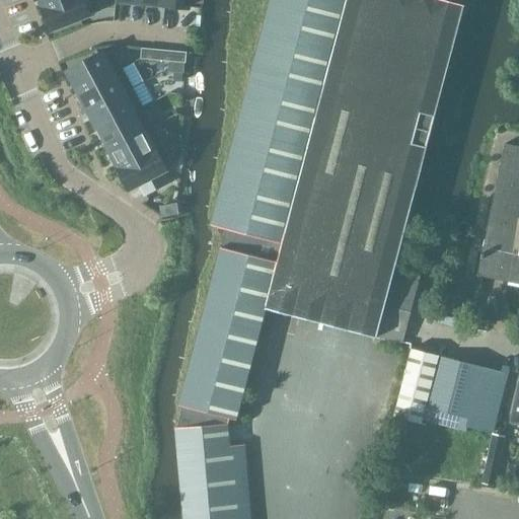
[(40,0),(44,10),(68,0),(40,0)]
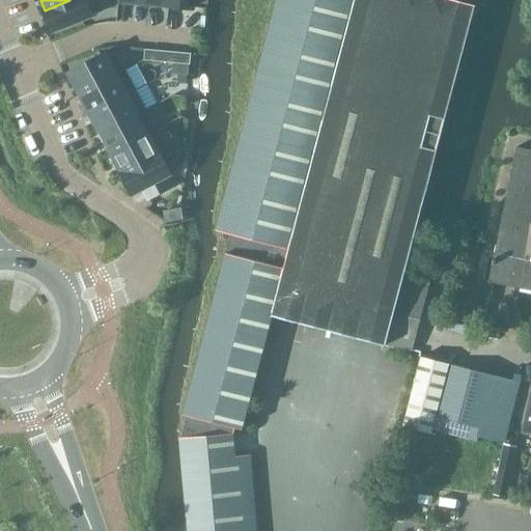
[(70,0),(45,10),(53,32),(92,17),(85,0),(70,0)]
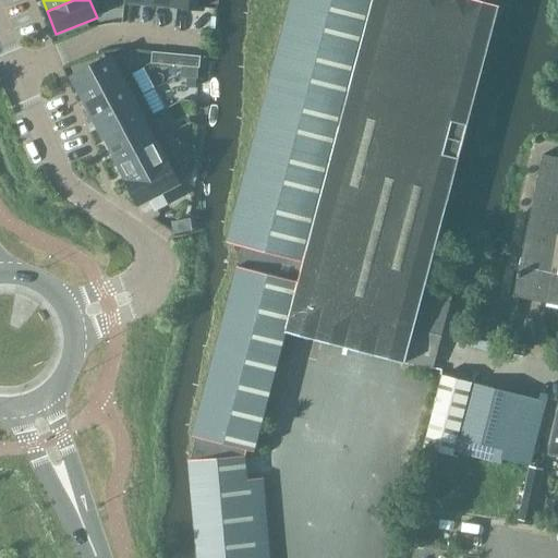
[(178,0),(178,7),(203,9),(203,2),(203,0),(178,0)]
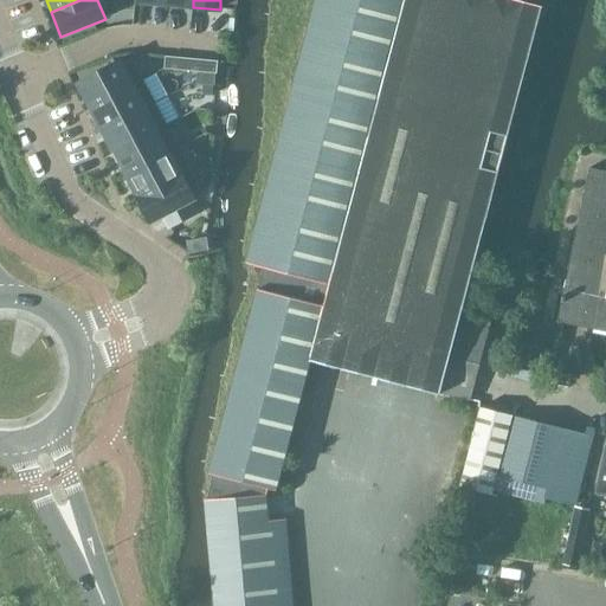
[(295,0),(296,10),(287,11),(289,34),(330,31),(327,0),(295,0)]
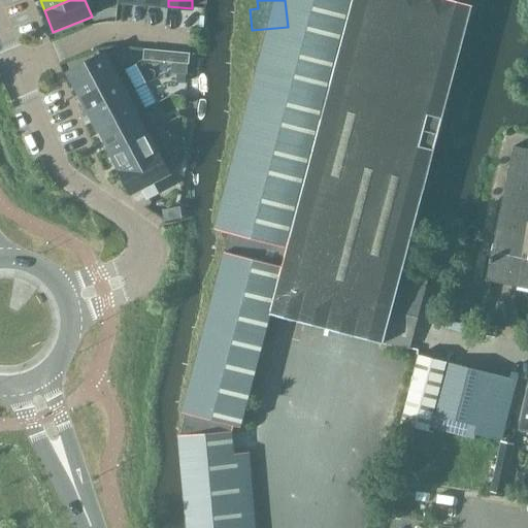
[(343,0),(315,0),(316,29),(344,28),(343,0)]
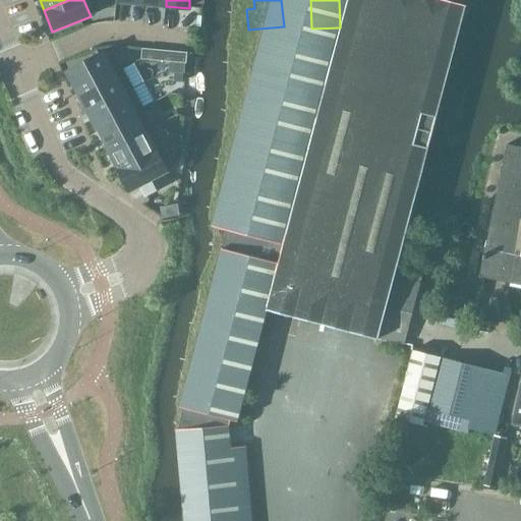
[(367,0),(339,0),(340,27),(368,27),(367,0)]
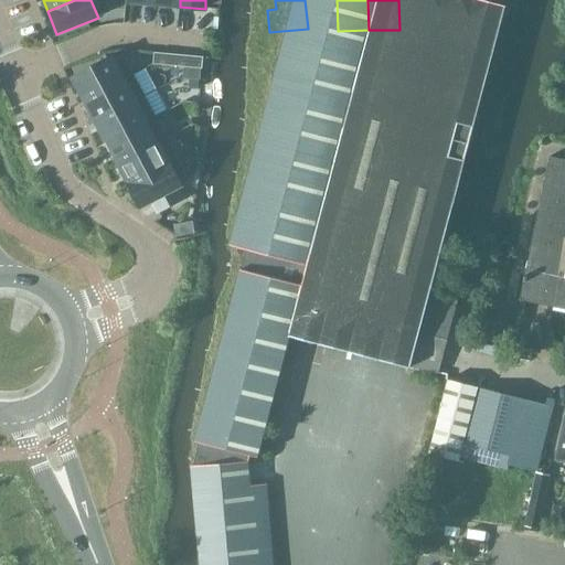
[(443,0),(443,12),(483,13),(483,28),(509,28),(509,12),(489,11),(489,0),(443,0)]
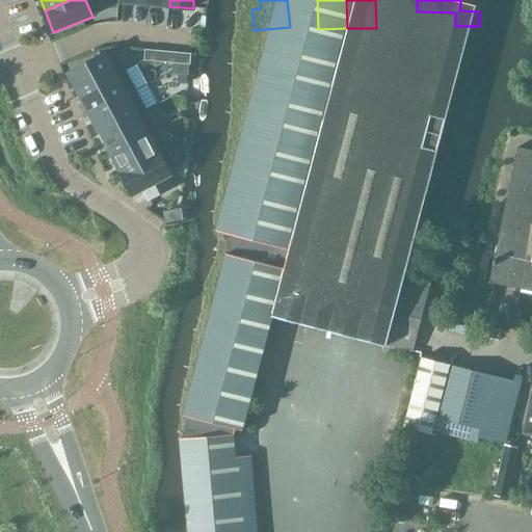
[(455,26),(454,41),(479,42),(480,26),(479,26),(455,26)]
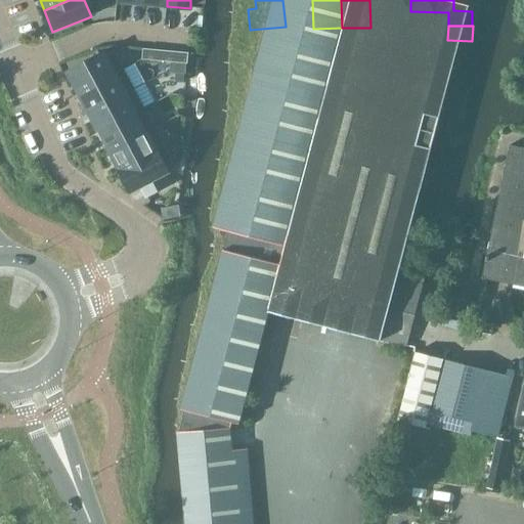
[(409,41),(404,69),(447,76),(451,47),(409,41)]
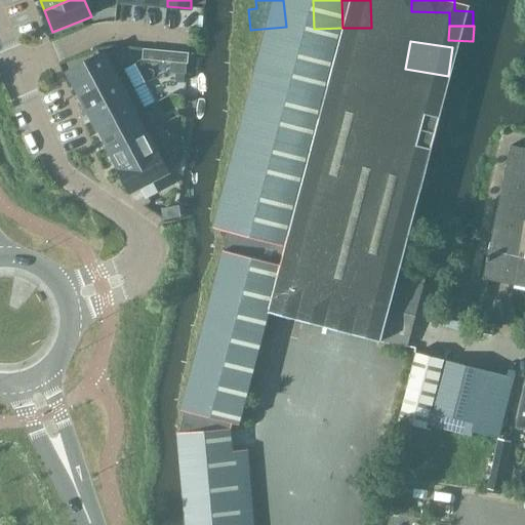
[(114,49),(69,74),(79,93),(124,70),(114,49)]
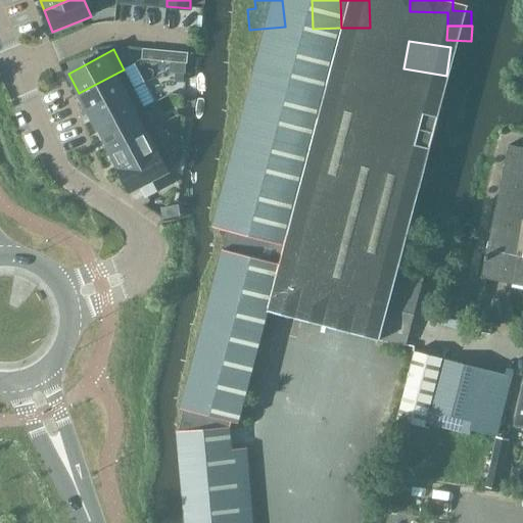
[(143,49),(142,60),(188,64),(188,53),(143,49)]
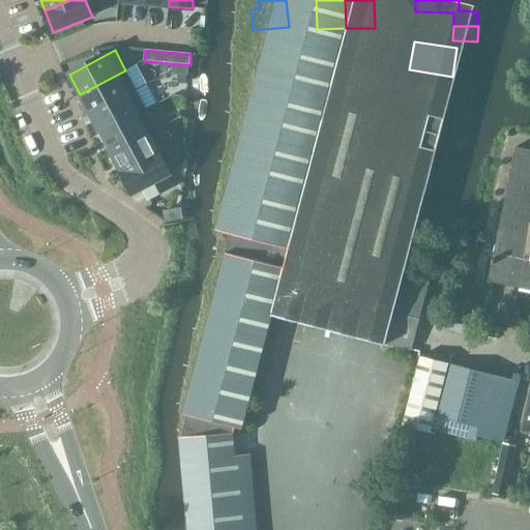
[(409,69),(404,97),(424,101),(422,115),(446,118),(452,77),(409,69)]
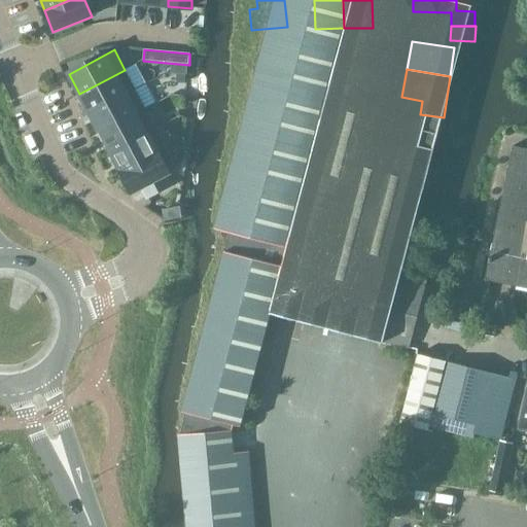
[(125,70),(79,94),(90,113),(135,90),(125,70)]
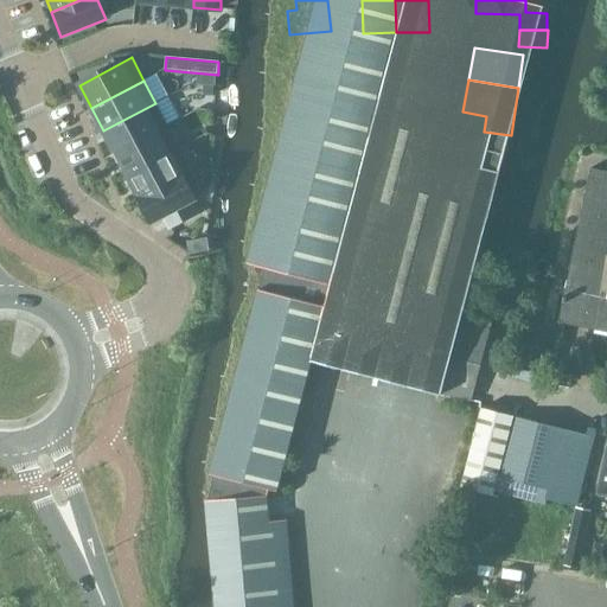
[(155,103),(103,131),(115,153),(167,126),(155,103)]
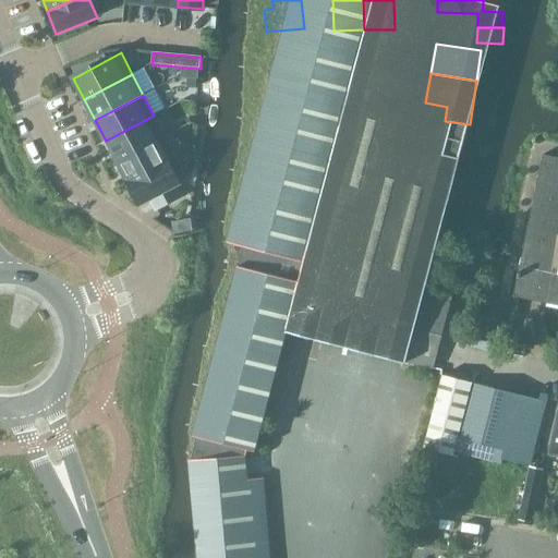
[(256,96),(254,106),(268,108),(269,99),(256,96)]
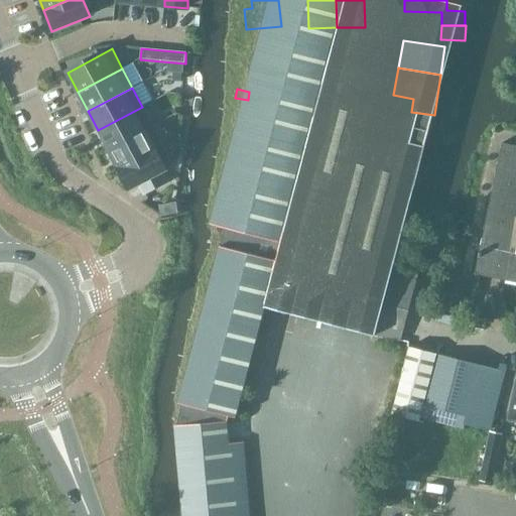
[(249,92),(248,100),(260,102),(261,94),(249,92)]
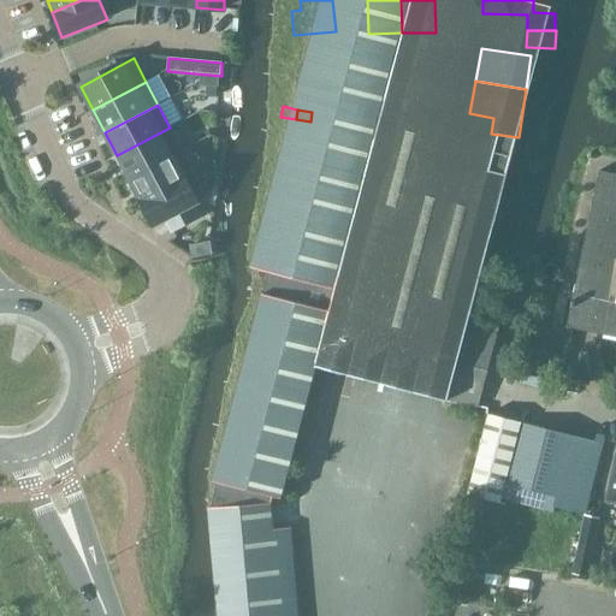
[(312,112),(311,122),(321,124),(324,125),(326,114),(312,112)]
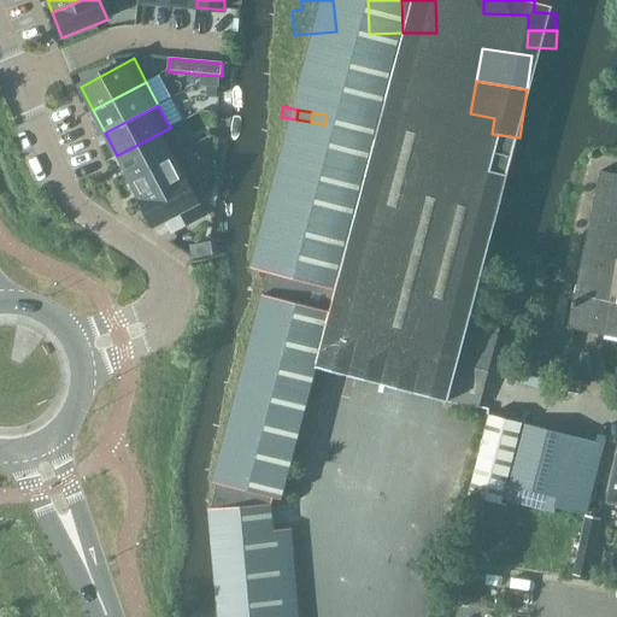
[(327,115),(324,125),(339,128),(341,117),(327,115)]
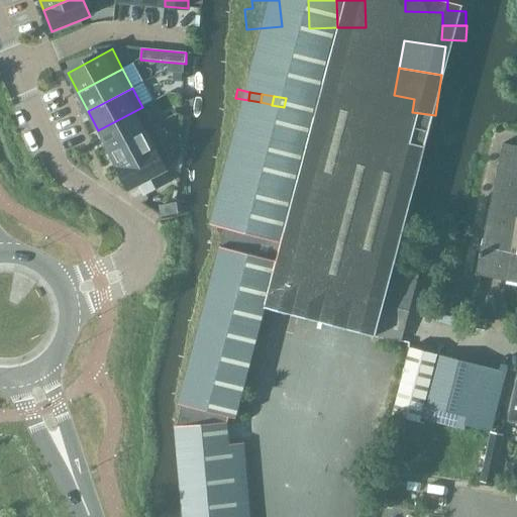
[(286,98),(284,107),(297,109),(298,101),(286,98)]
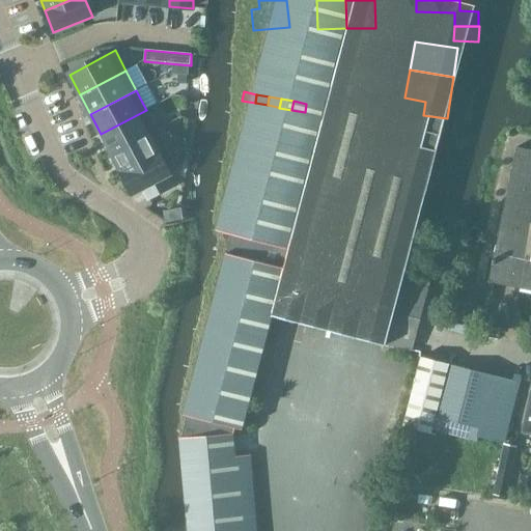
[(277,107),(273,130),(312,137),(318,104),(307,102),(306,104),(305,112),(291,110),(279,108),(277,107)]
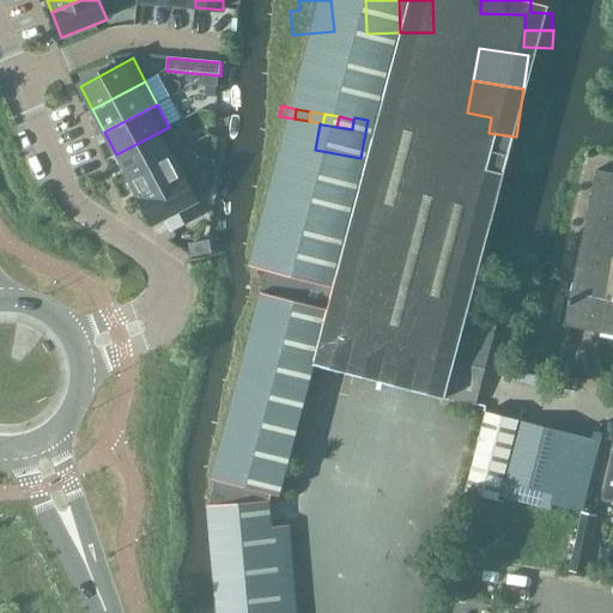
[(169,127),(116,155),(129,180),(182,151),(169,127)]
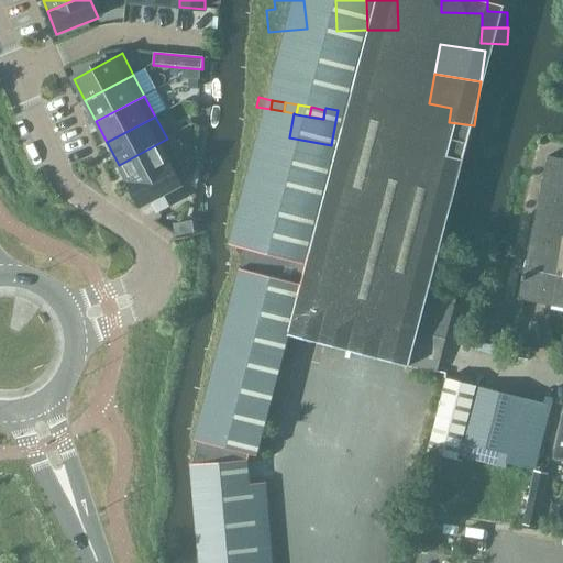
[(448,122),(445,138),(471,142),(474,127),(448,122)]
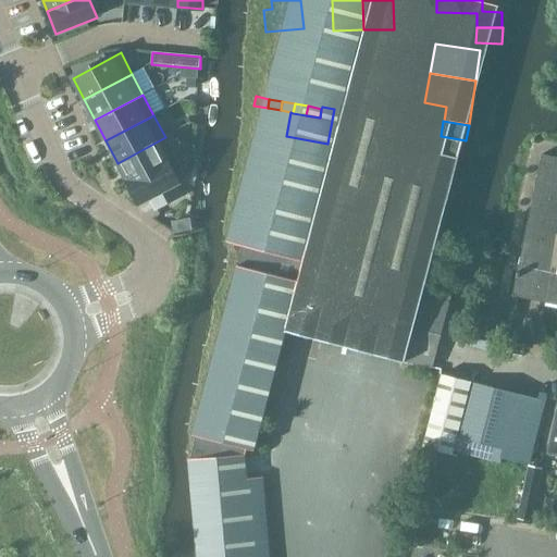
[(397,128),(393,153),(395,153),(435,160),(440,135),(397,128)]
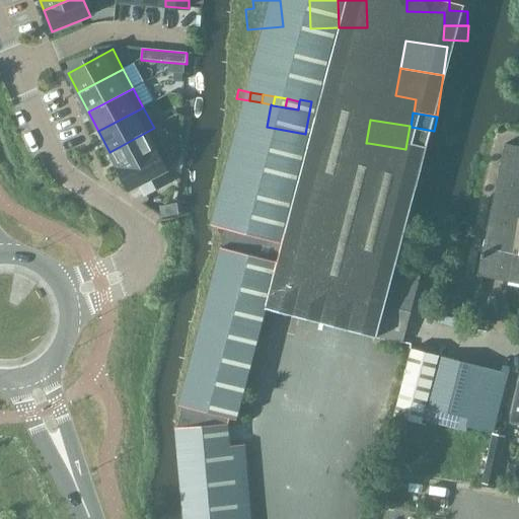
[(267,127),(262,149),(301,156),(305,134),(267,127)]
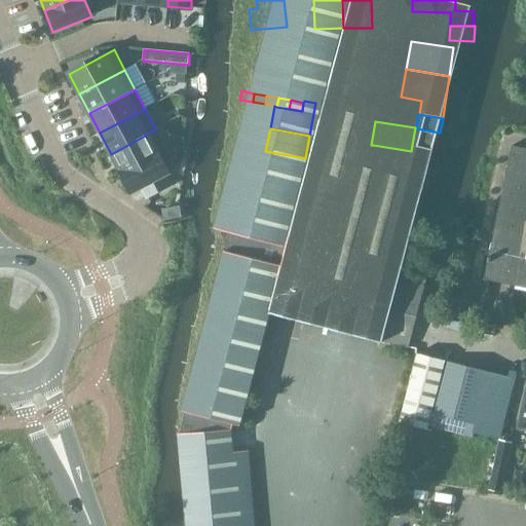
[(156,129),(111,154),(120,171),(165,147),(156,129)]
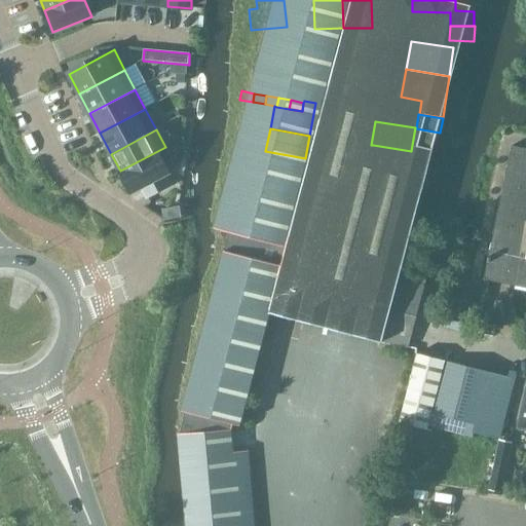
[(373,145),(369,167),(409,174),(411,151),(373,145)]
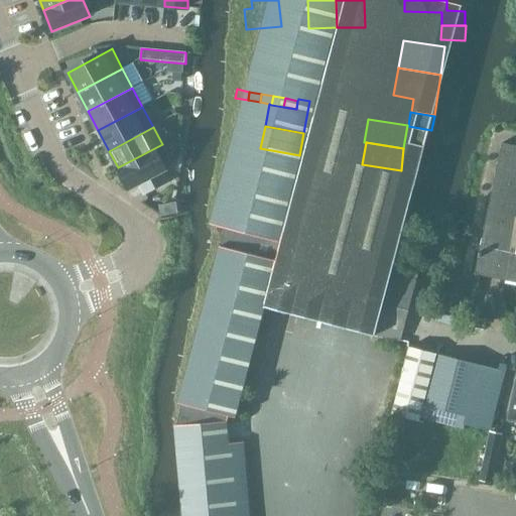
[(515,146),(502,143),(475,274),(515,282),(515,146)]
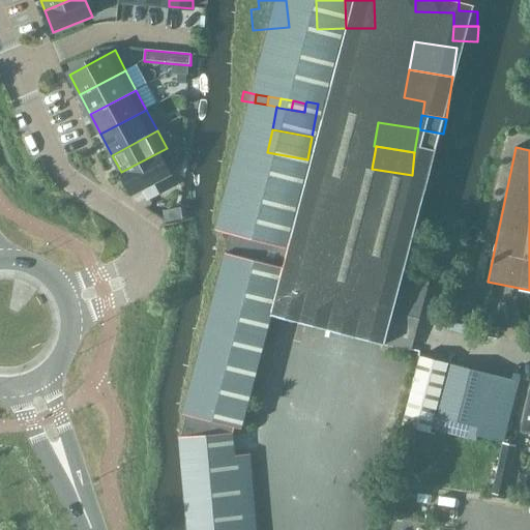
[(167,148),(121,172),(133,195),(143,188),(149,200),(171,188),(166,177),(170,175),(159,155),(168,150),(167,148)]
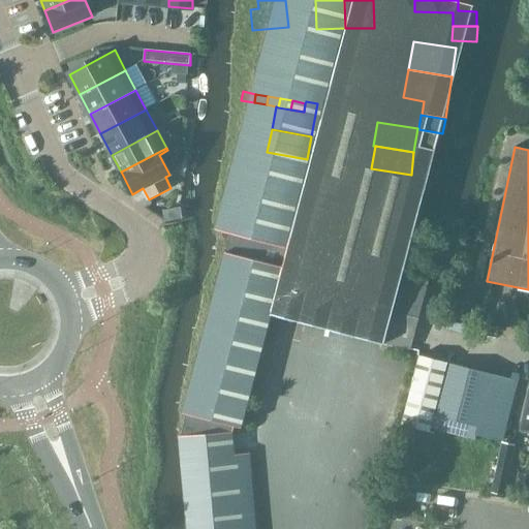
[(267,152),(262,174),(303,181),(307,159),(267,152)]
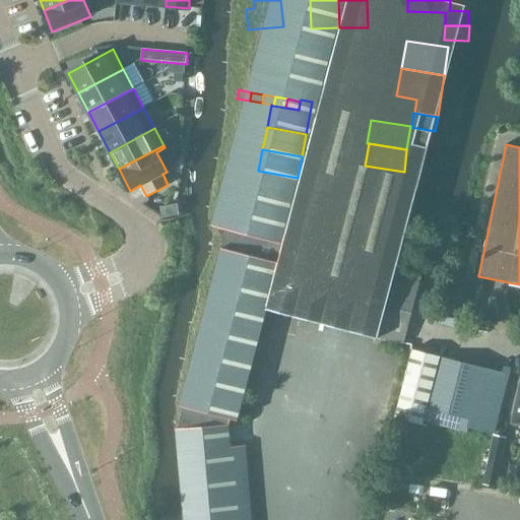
[(365,166),(361,187),(400,193),(404,172),(365,166)]
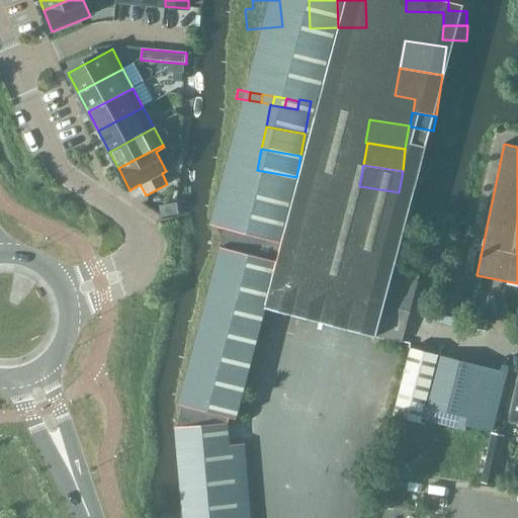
[(257,170),(253,192),(292,200),(296,177),(257,170)]
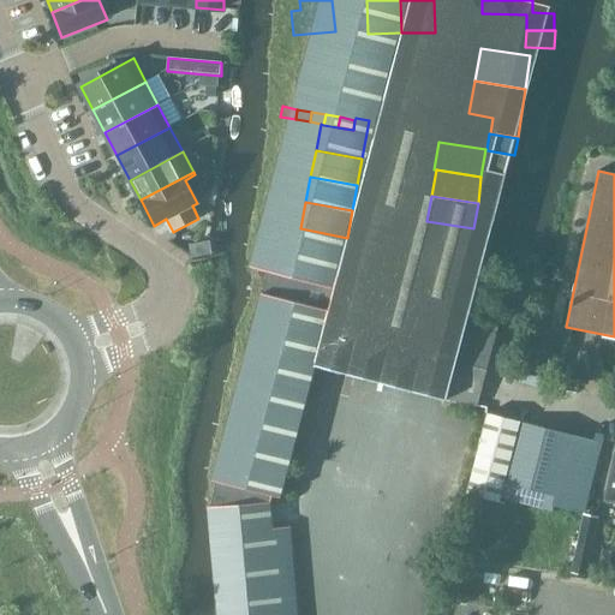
[(427,221),(423,248),(470,255),(473,228),(427,221)]
